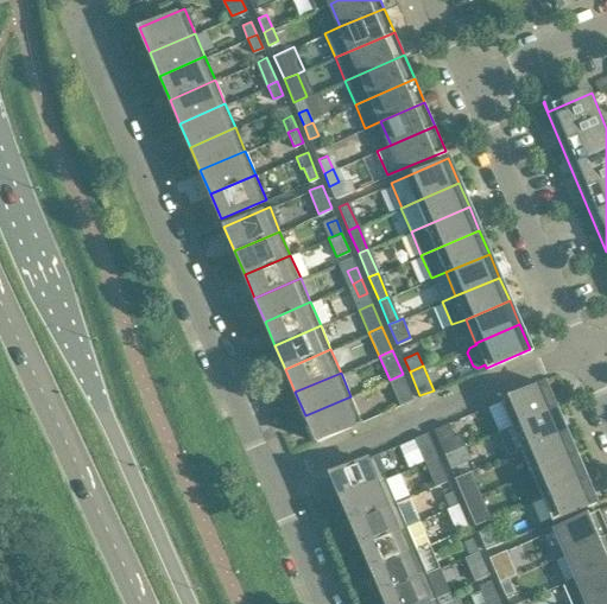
[(403,374),(390,380),(399,405),(413,399),(403,374)]
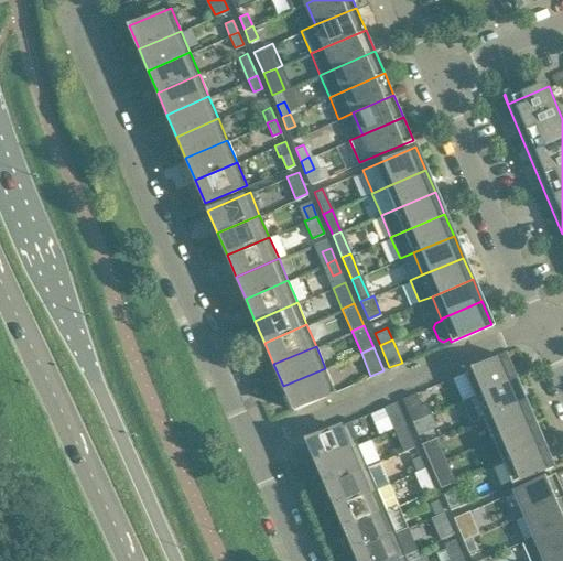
[(464,371),(452,377),(462,400),(515,377),(505,354),(464,371)]
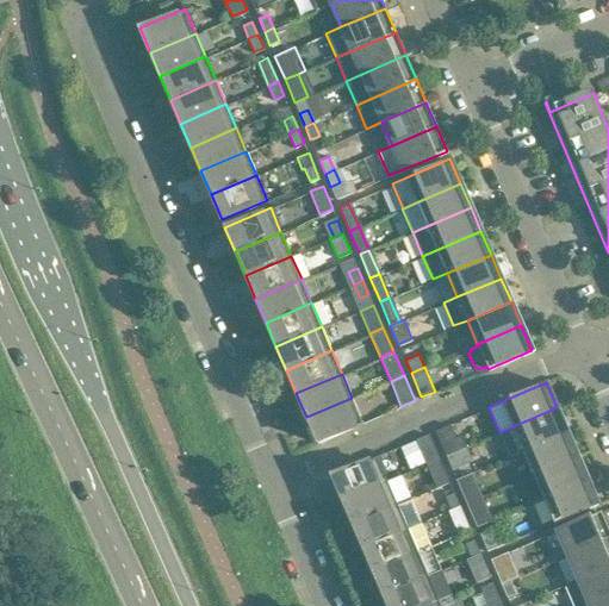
[(362,422),(352,398),(306,417),(317,442),(362,422)]
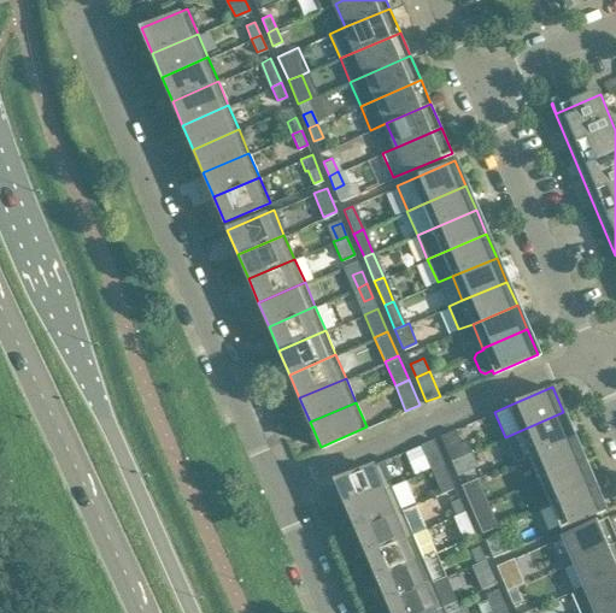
[(563,412),(505,437),(515,461),(528,455),(573,436),(563,412)]
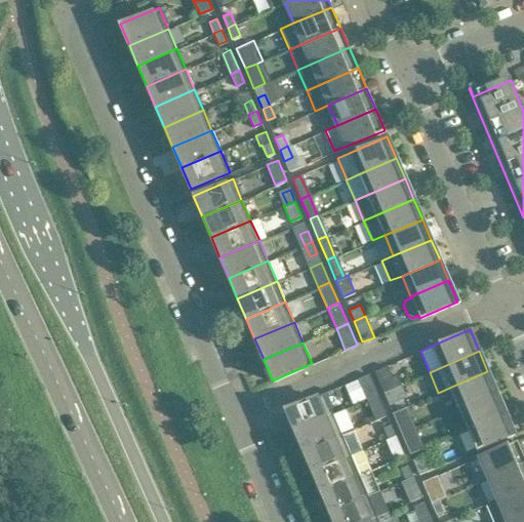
[(392,375),(388,365),(374,370),(384,393),(402,385),(397,373),(392,375)]
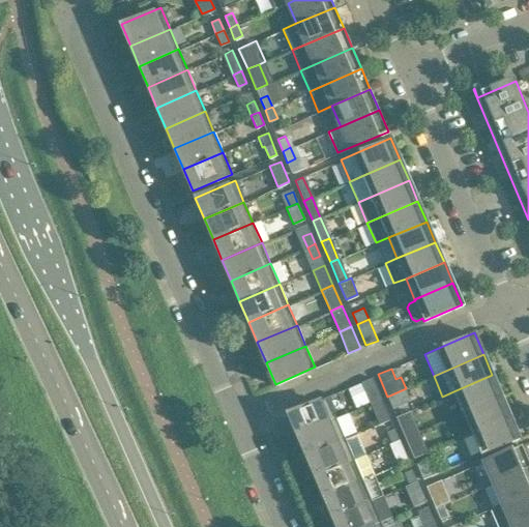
[(463,412),(501,396),(492,375),(453,391),(463,412)]
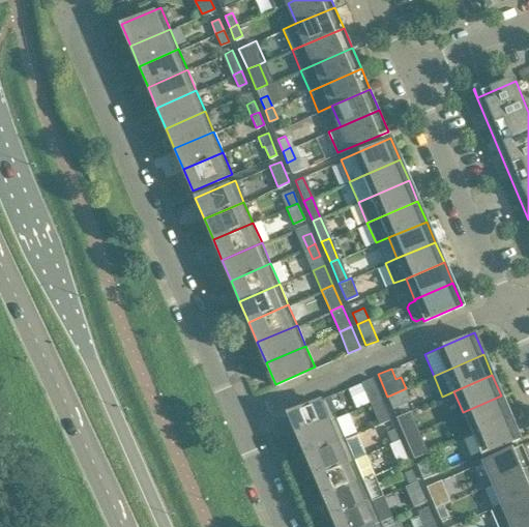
[(381,398),(376,386),(372,376),(361,381),(370,403),(374,401),(381,398)]
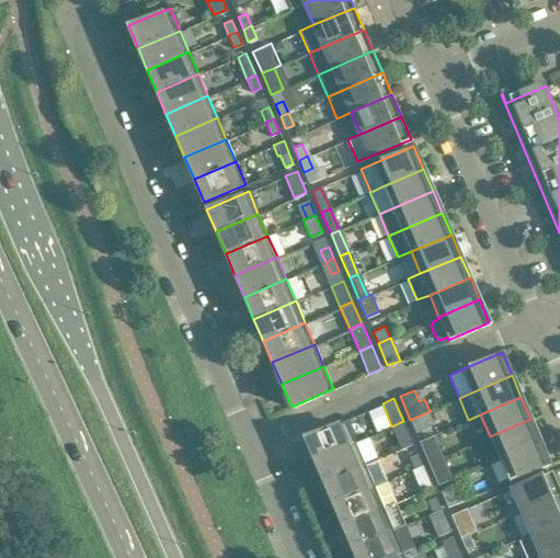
[(434,422),(430,411),(410,420),(415,431),(434,422)]
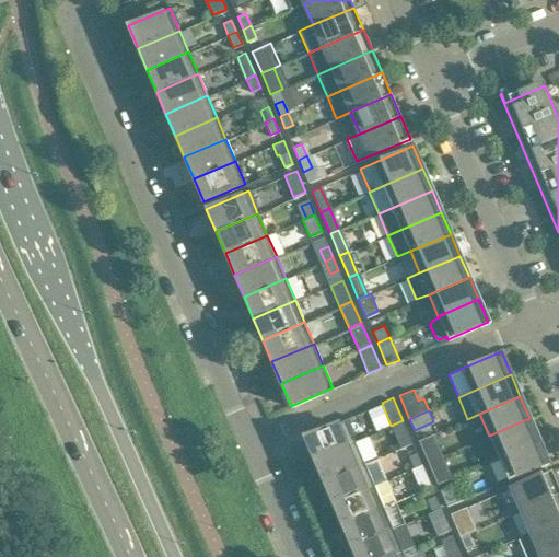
[(356,441),(346,418),(304,436),(313,459),(356,441)]
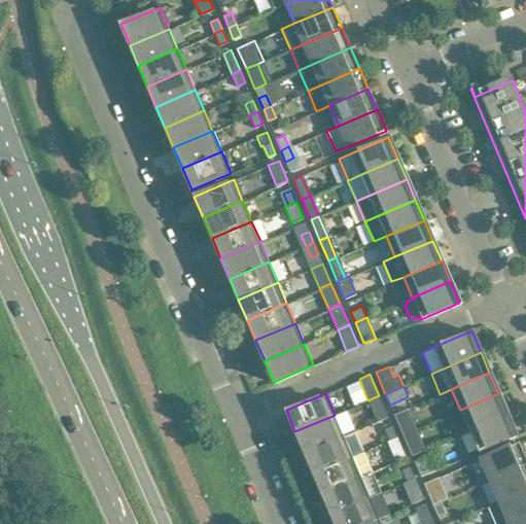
[(506,414),(498,393),(460,410),(453,413),(452,418),(457,430),(460,432),(468,429),(468,430),(506,414)]
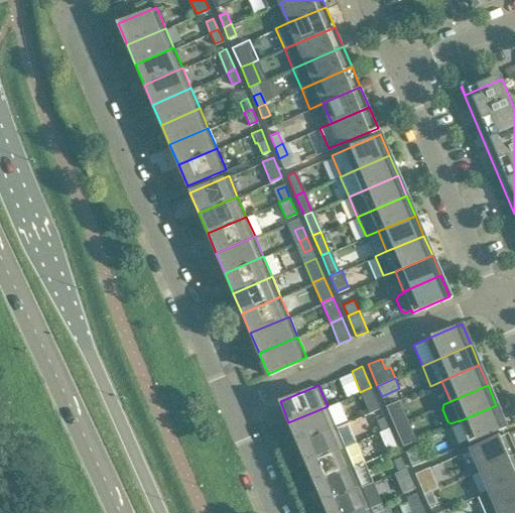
[(376,399),(371,387),(364,390),(368,402),(376,399)]
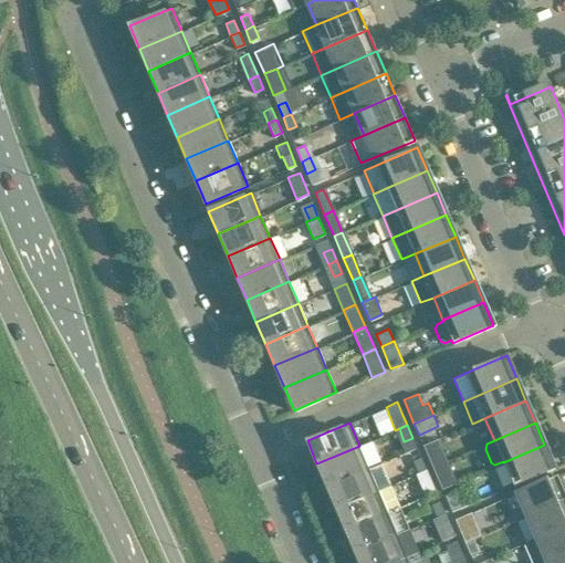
[(436,439),(422,445),(432,466),(439,464),(435,450),(440,448),(436,439)]
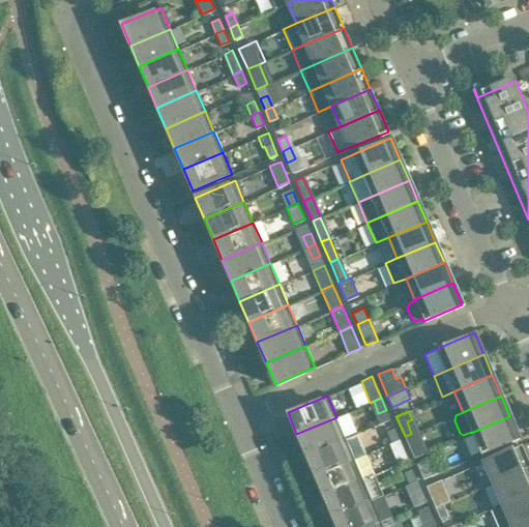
[(519,437),(509,416),(471,433),(480,454),(519,437)]
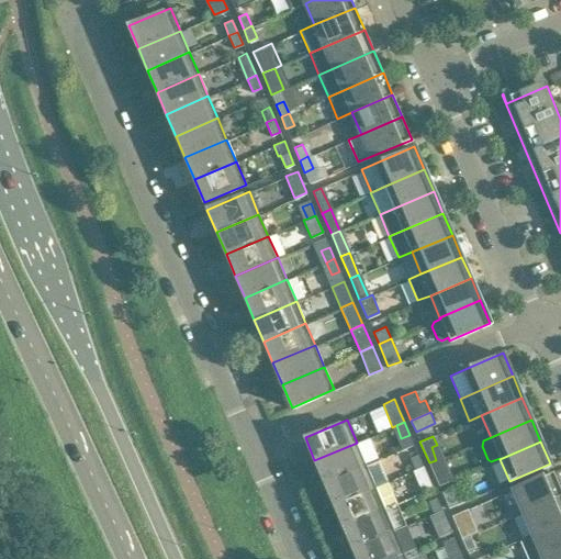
[(366,465),(357,443),(314,460),(324,482),(366,465)]
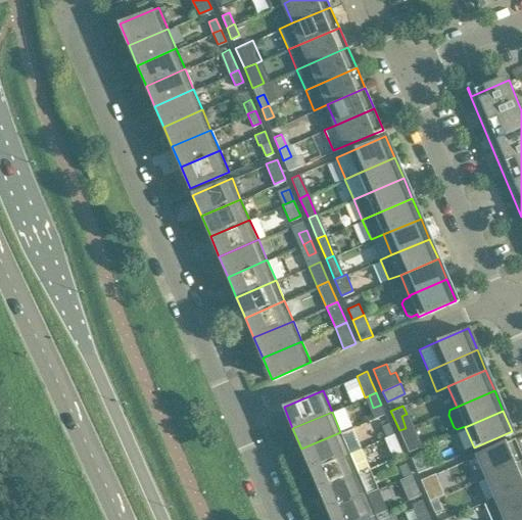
[(393,433),(388,422),(381,425),(386,436),(393,433)]
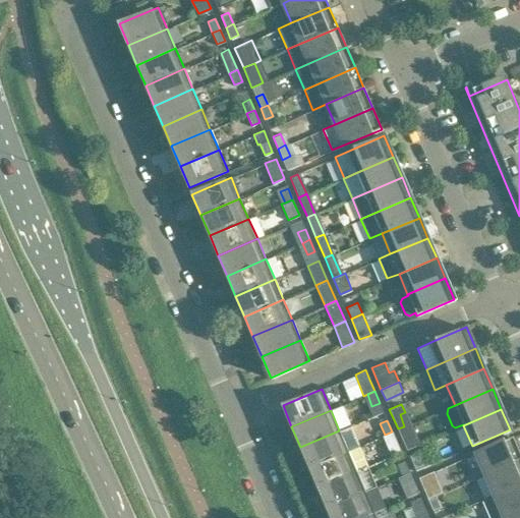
[(351,425),(339,430),(300,447),(308,467),(359,446),(351,425)]
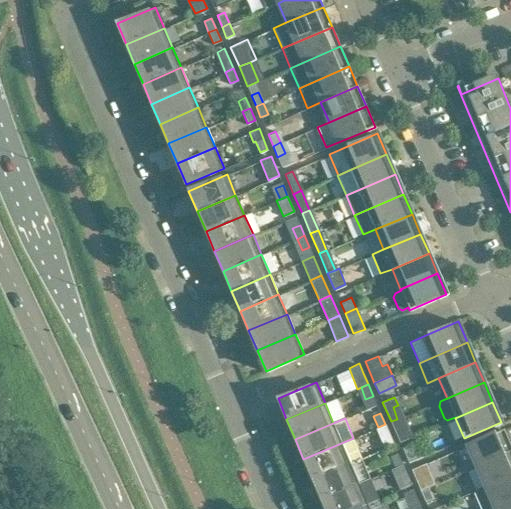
[(390,435),(385,424),(378,427),(376,428),(384,447),(393,443),(390,435)]
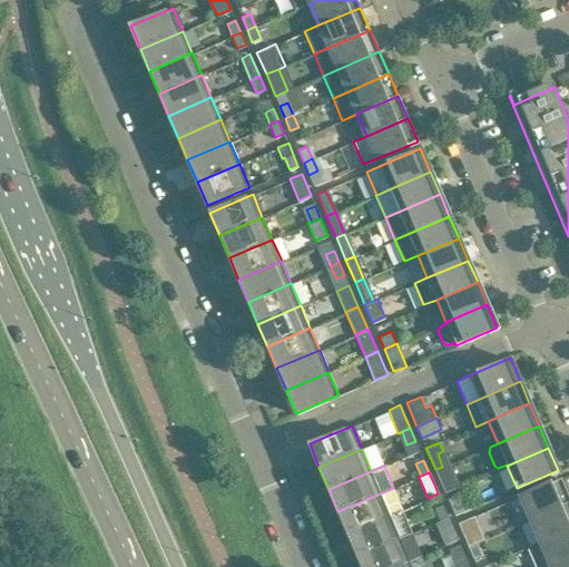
[(455,477),(441,484),(444,491),(460,486),(455,477)]
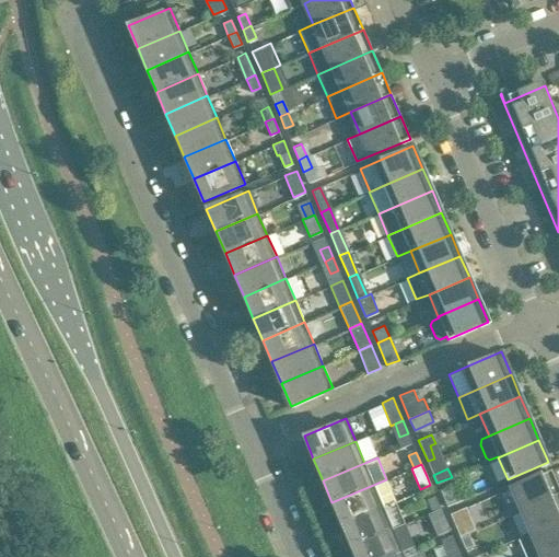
[(558,492),(558,487),(551,470),(511,487),(521,510),(558,492)]
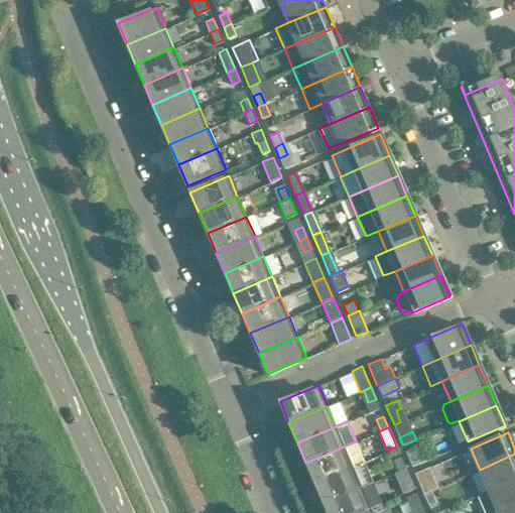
[(364,462),(356,441),(305,463),(314,482),(364,462)]
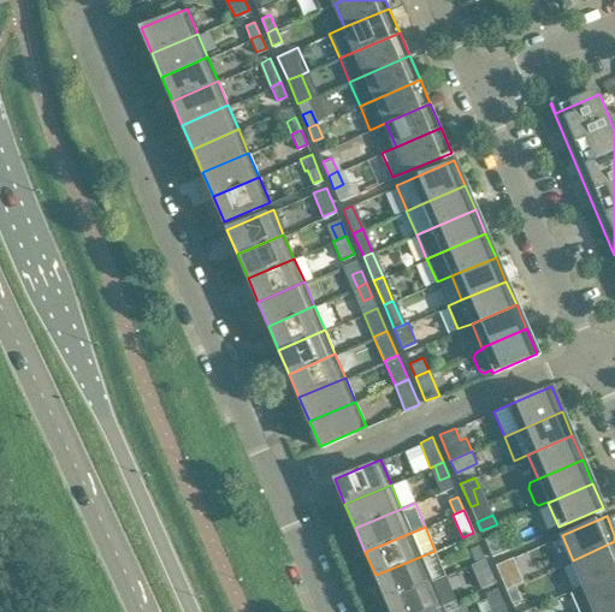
[(491,554),(509,547),(502,529),(484,538),(491,554)]
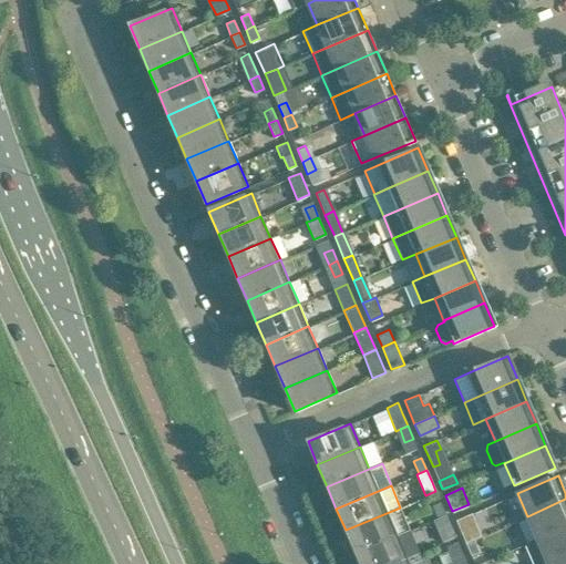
[(565,525),(565,499),(527,516),(536,539),(565,525)]
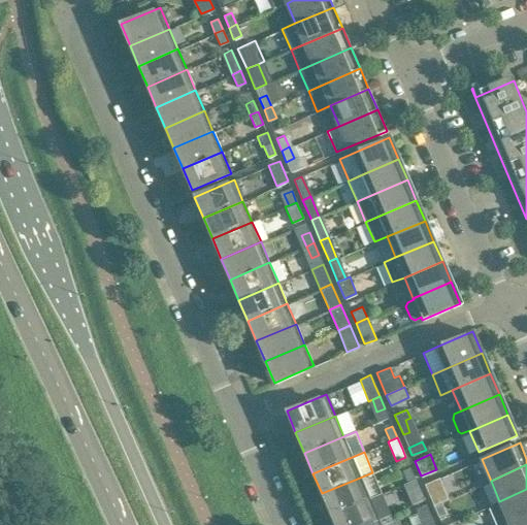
[(415,479),(409,467),(402,470),(407,482),(415,479)]
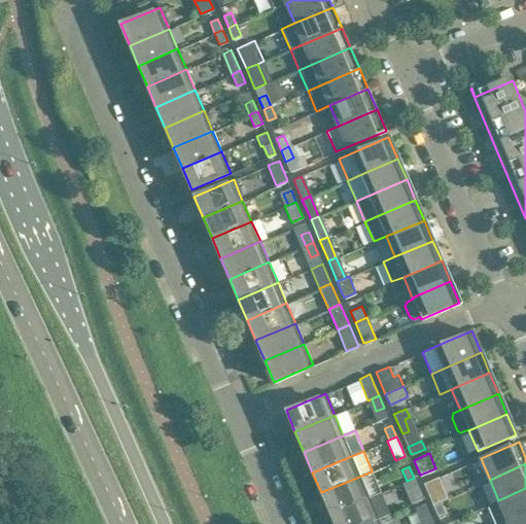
[(380,492),(372,472),(321,492),(329,513),(370,496),(380,492)]
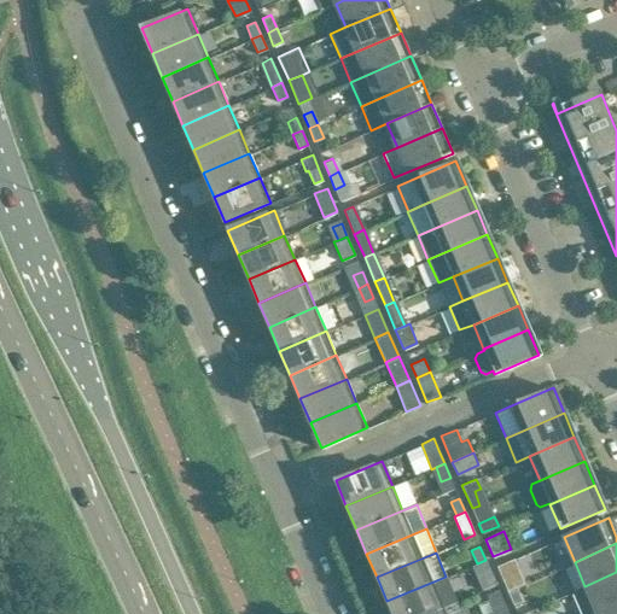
[(492,573),(485,560),(477,563),(482,577),(492,573)]
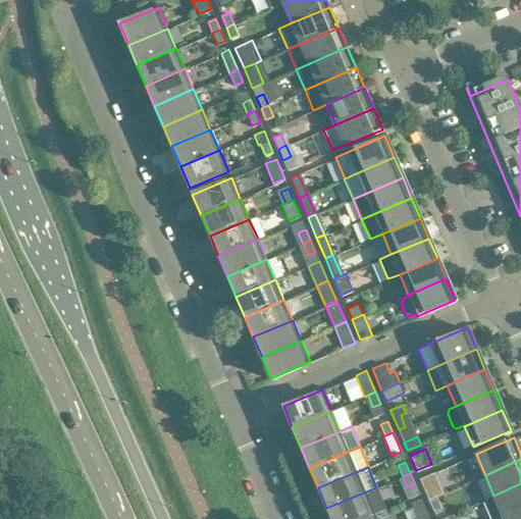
[(503,515),(520,507),(520,483),(493,496),(483,500),(490,518),(491,518),(503,515)]
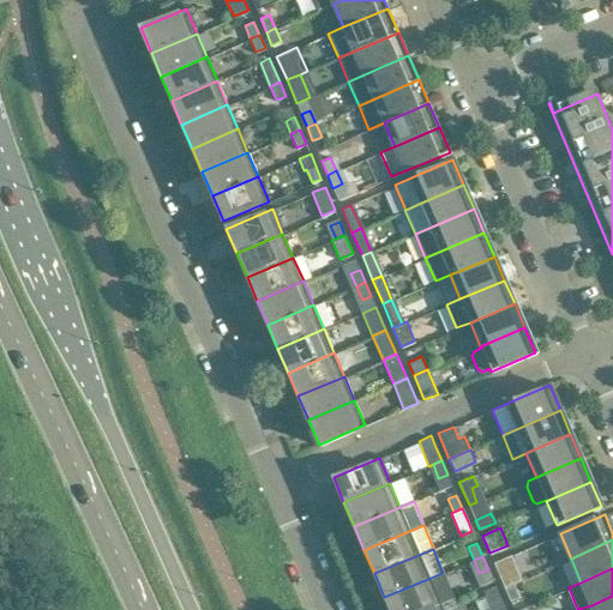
[(514,584),(508,569),(498,574),(504,587),(514,584)]
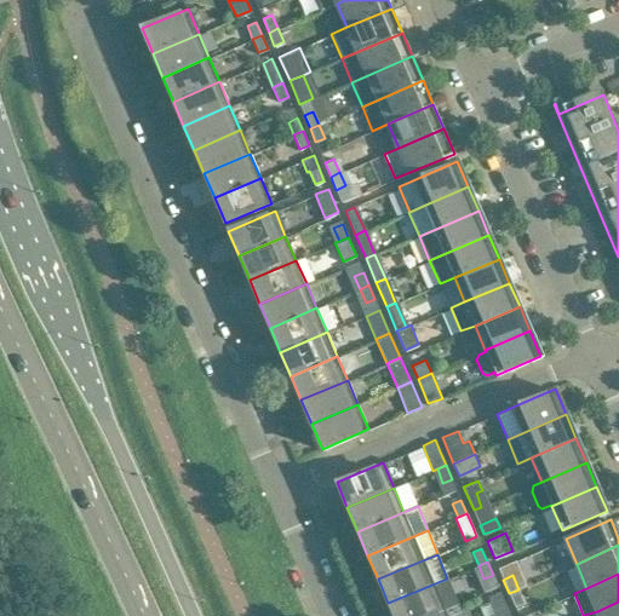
[(424,615),(445,608),(435,583),(388,603),(393,615),(424,615)]
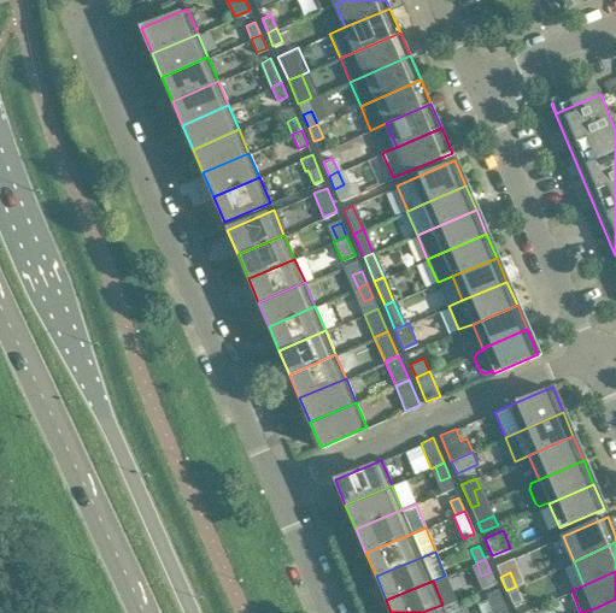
[(517,612),(526,609),(516,587),(506,590),(516,612),(517,612)]
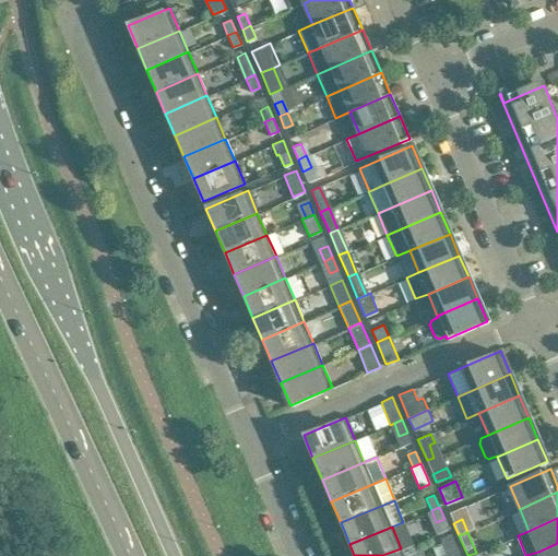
[(458,551),(452,537),(444,541),(450,554),(458,551)]
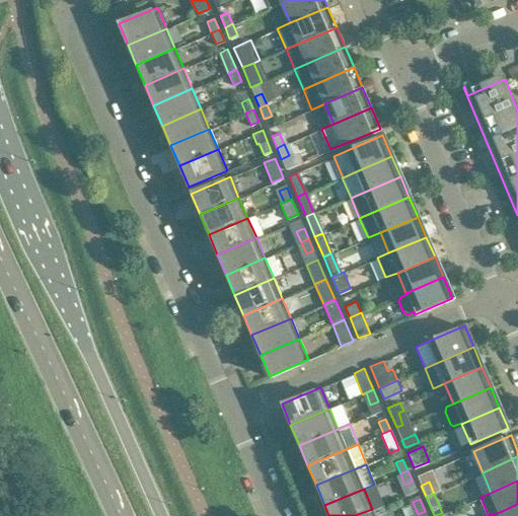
[(501,515),(517,515),(517,504),(500,512),(501,515)]
